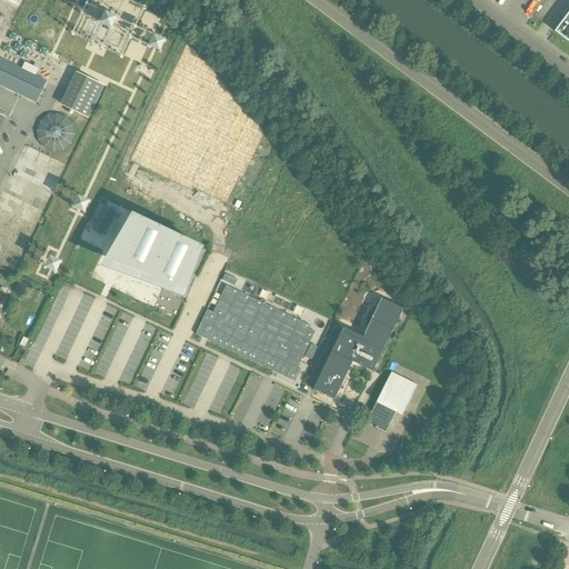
[(568,11),(555,32),(568,42),(568,11)]
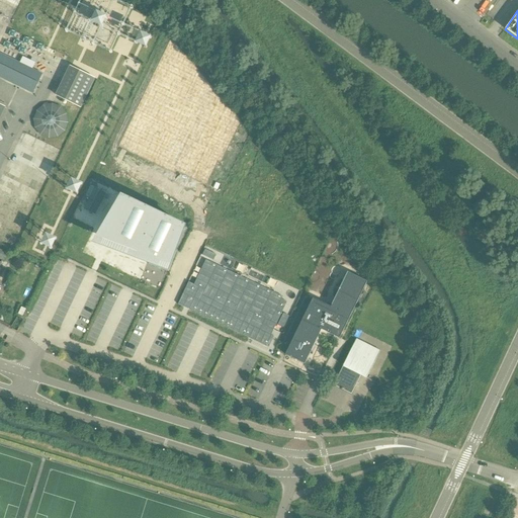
[(107,23),(96,18),(91,28),(102,33),(107,23)]
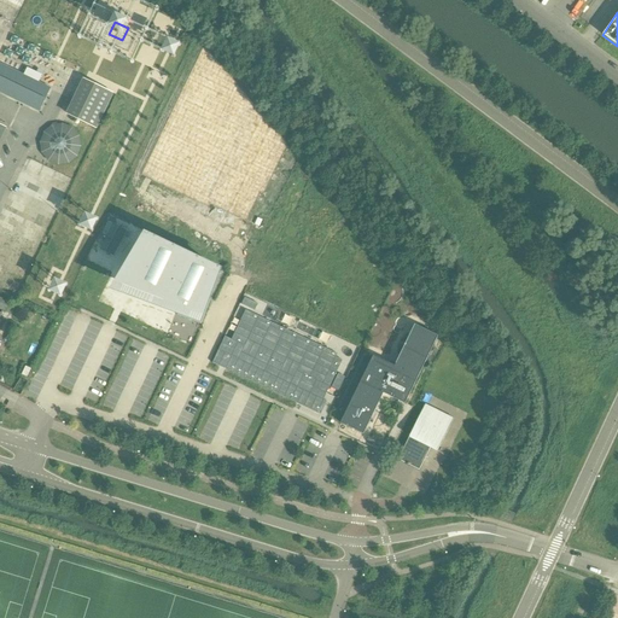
[(180,52),(168,46),(162,59),(168,62),(174,65),(180,52)]
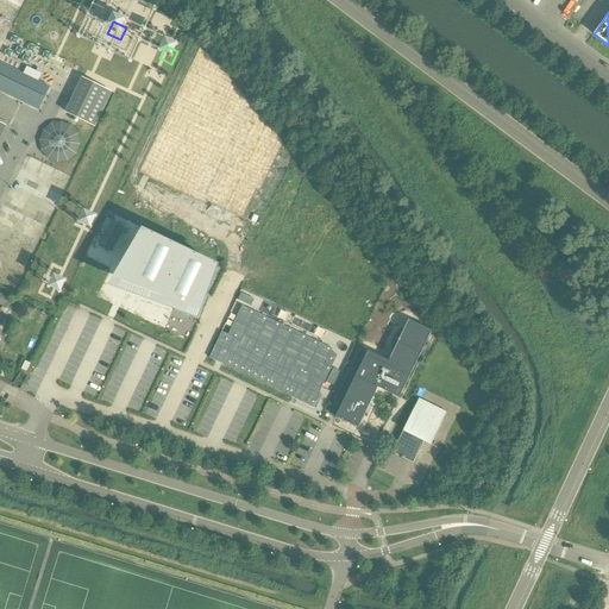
[(0,63),(0,90),(38,110),(49,88),(0,63)]
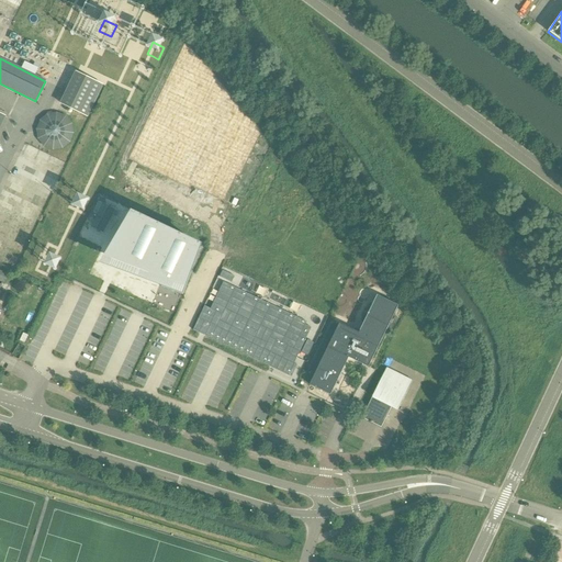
[(34,74),(37,68),(25,63),(22,68),(34,74)]
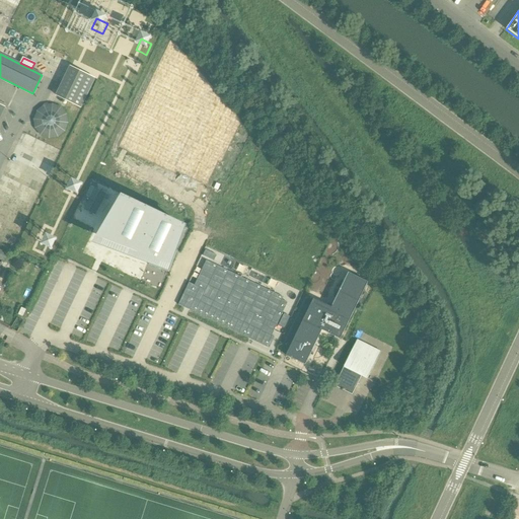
[(71,67),(57,96),(81,107),(95,79),(71,67)]
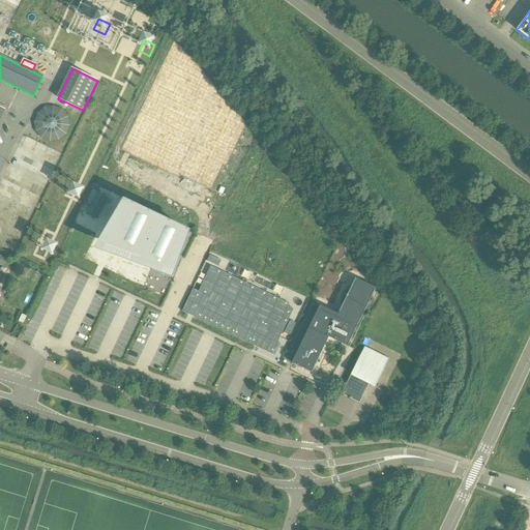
[(34,125),(34,126),(34,128),(35,129),(36,131),(36,133),(37,135),(38,136),(39,137),(41,138),(42,139),(45,140),(46,141),(48,141),(49,141),(51,142),(53,142),(54,141),(56,141),(57,141),(59,140),(60,139),(62,138),(63,137),(64,136),(65,135),(66,133),(67,131),(67,130),(68,128),(68,126),(68,125),(68,123),(68,121),(68,120),(68,118),(67,117),(66,115),(65,114),(64,113),(63,112),(62,110),(61,110),(59,109),(58,108),(56,108),(54,107),(53,107),(51,107),(50,107),(48,107),(46,108),(45,108),(42,109),(41,110),(40,111),(39,112),(37,114),(37,115),(36,116),(35,118),(35,119),(34,121),(34,123),(34,125)]
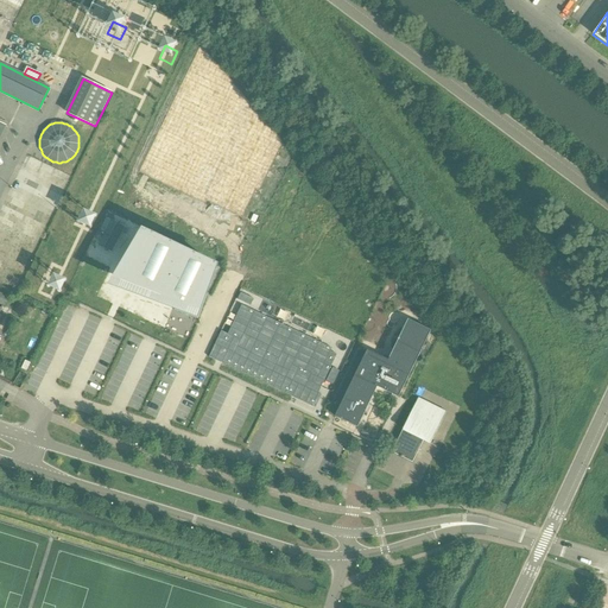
[(83,221),(89,225),(95,211),(89,208),(82,206),(76,217),(83,221)]
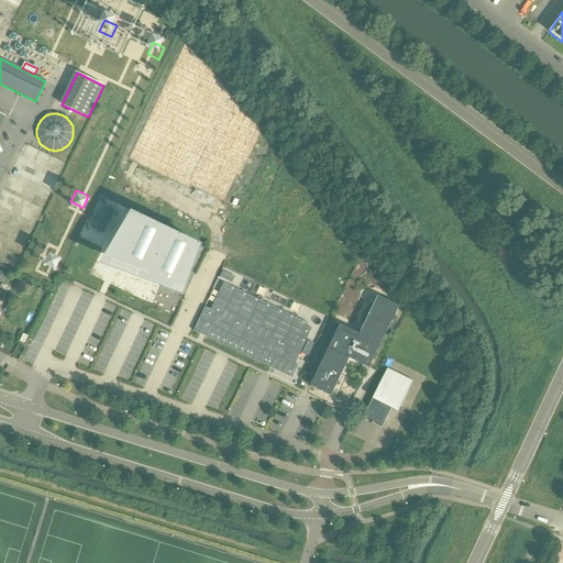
[(88,258),(140,277),(158,285),(161,287),(183,295),(190,273),(201,242),(121,202),(88,258)]
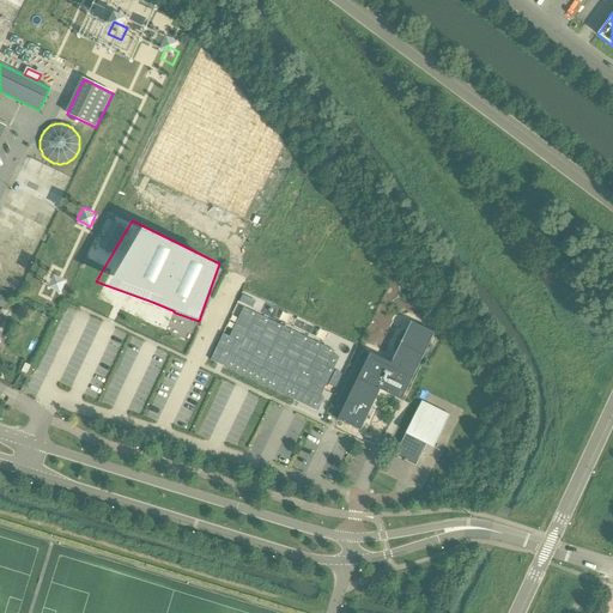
[(111,254),(119,241),(111,237),(104,250),(111,254)]
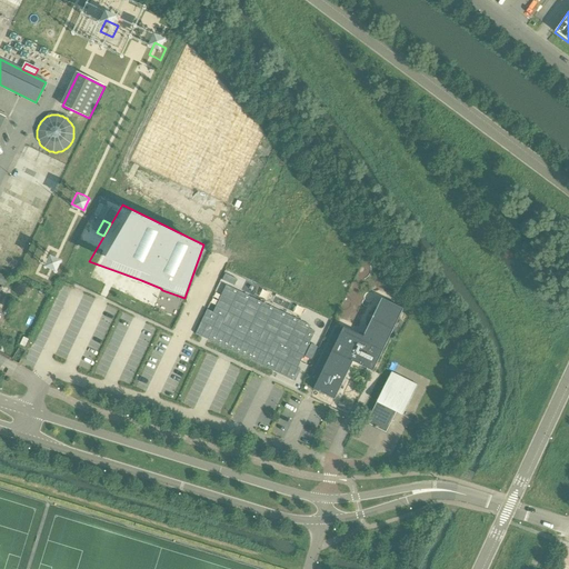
[(43,265),(56,271),(61,259),(55,256),(49,252),(43,265)]
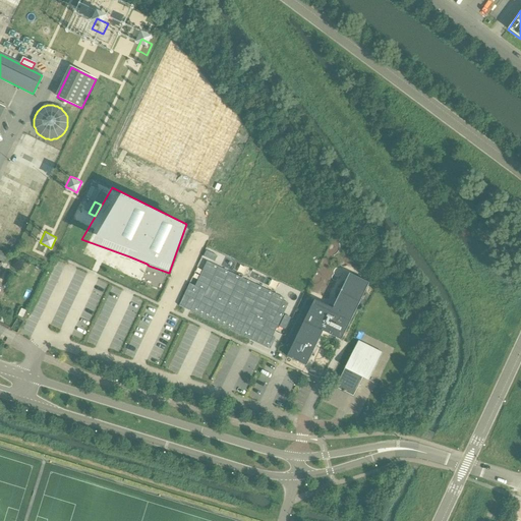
[(0,261),(4,263),(8,255),(0,250),(0,261)]
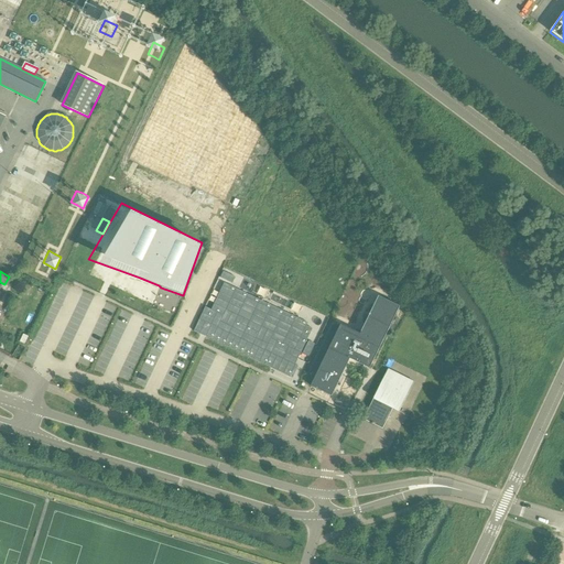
[(223,272),(220,278),(232,284),(235,278),(223,272)]
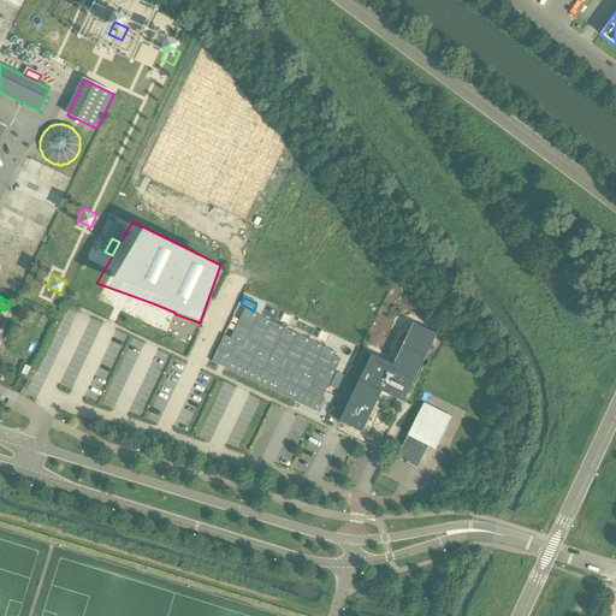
[(232,339),(226,337),(213,363),(321,414),(327,401),(325,400),(330,386),(337,373),(343,360),(336,357),(338,354),(247,311),(232,339)]
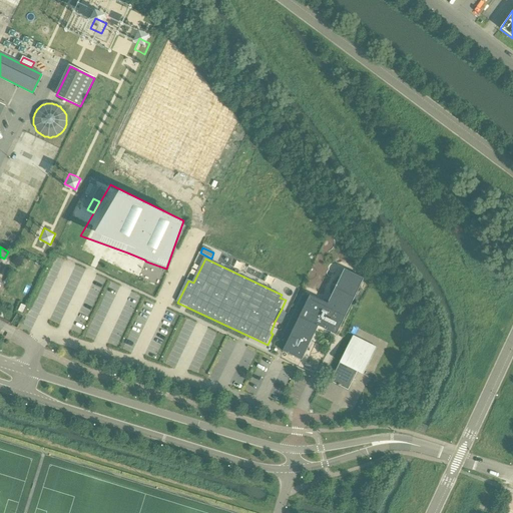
[(344,270),(328,304),(310,295),(282,351),(302,361),(318,327),(336,336),(363,280),(348,272),(344,270)]
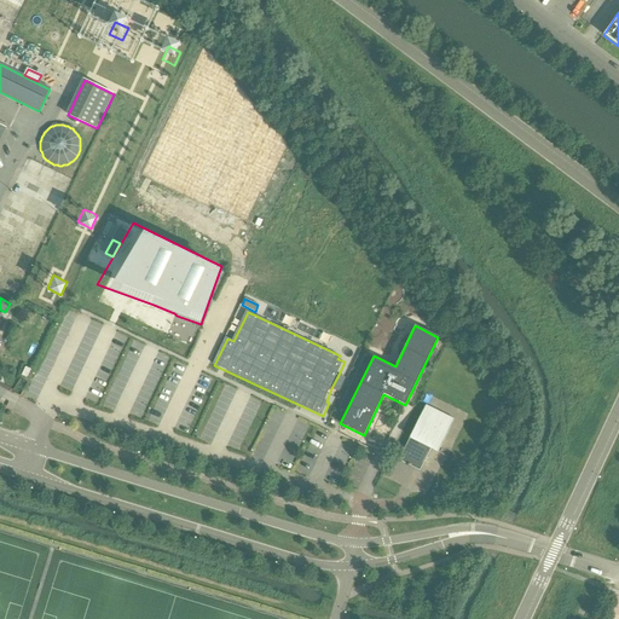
[(345,377),(339,375),(331,388),(339,392),(345,377)]
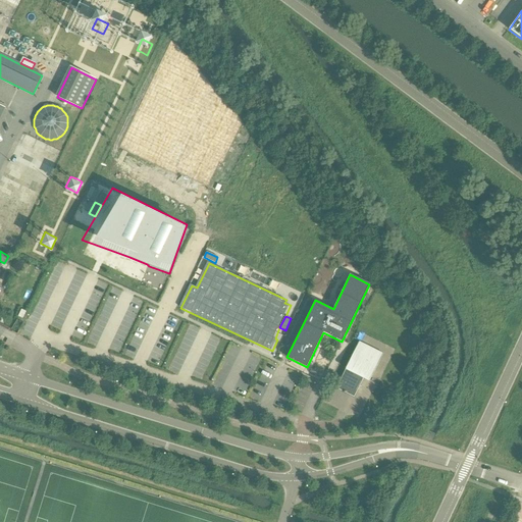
[(343,393),(346,394),(354,398),(363,377),(369,380),(382,354),(359,342),(335,388),(344,393),(343,393)]
